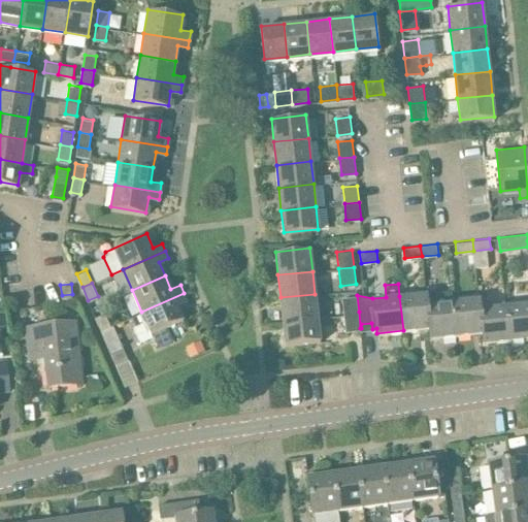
[(430,337),(457,334),(453,301),(452,290),(427,293),(428,303),(427,304),(430,327),(428,327),(430,337)]
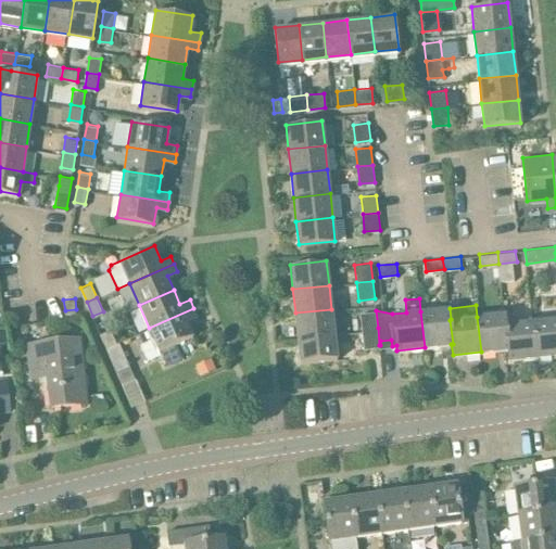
[(193,308),(149,328),(139,332),(142,341),(153,336),(159,349),(193,334),(187,319),(197,315),(193,308)]
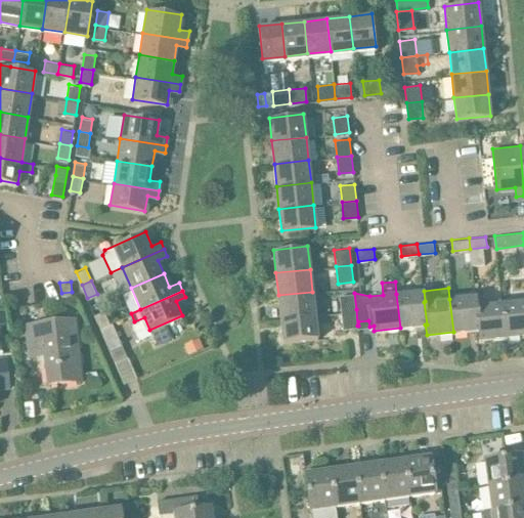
[(424,291),(396,294),(400,328),(425,325),(427,325),(424,302),(425,301),(424,291)]
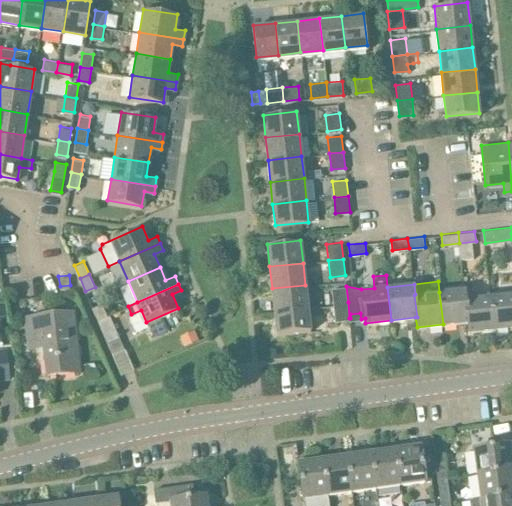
[(272,288),(274,311),(308,307),(305,285),(272,288)]
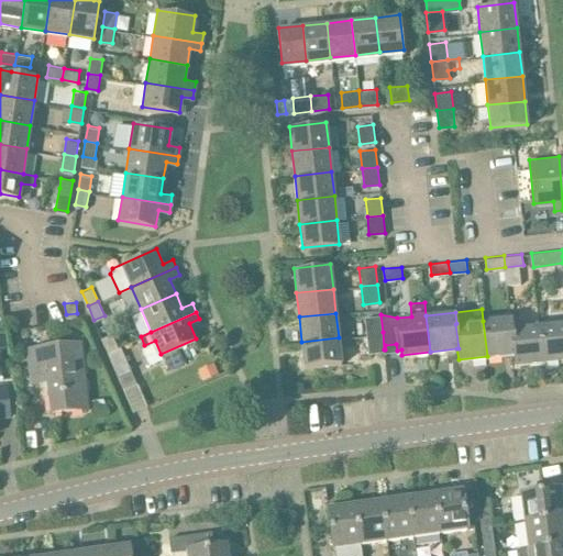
[(363,315),(365,334),(383,332),(381,314),(363,315)]
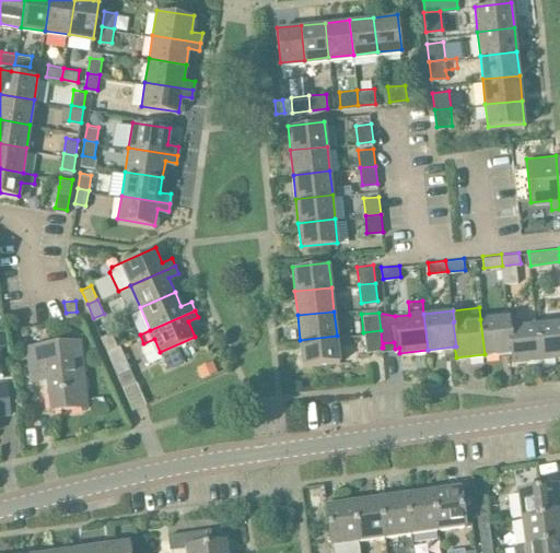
[(485,354),(511,352),(512,351),(510,326),(509,316),(480,319),(485,354)]
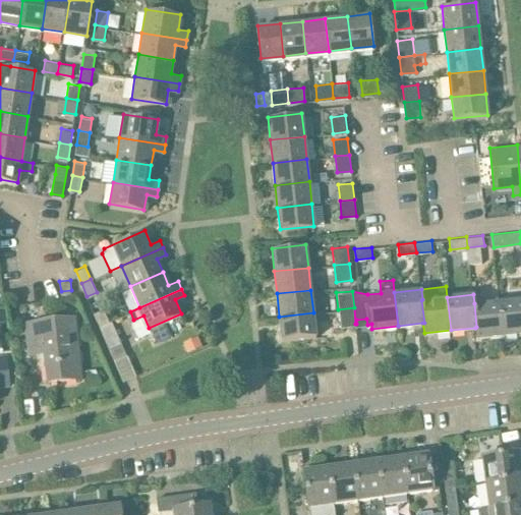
[(520,298),(500,301),(504,335),(520,332),(520,298)]
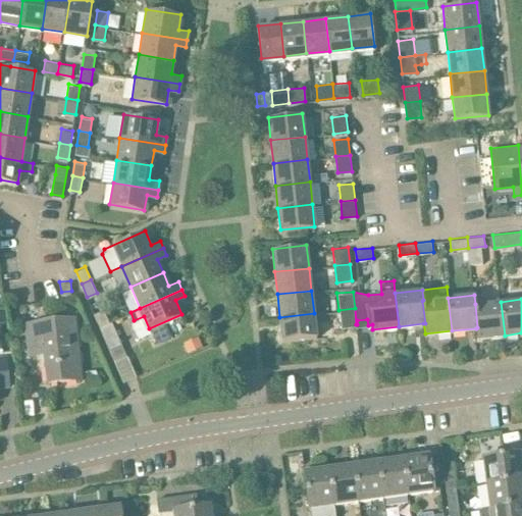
[(477,338),(505,336),(501,302),(475,304),(477,327),(476,328),(477,338)]
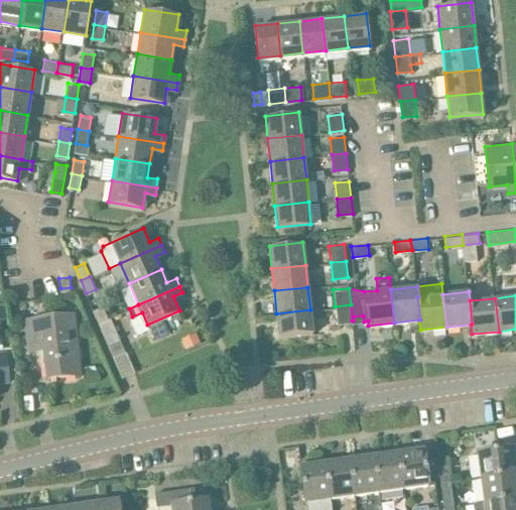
[(102,304),(93,308),(99,322),(111,316),(110,315),(108,316),(102,304)]
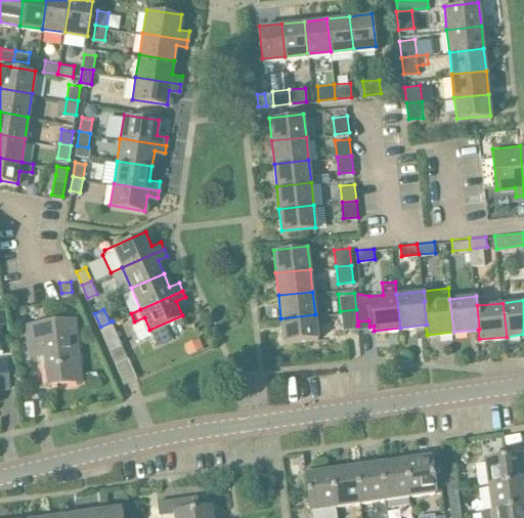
[(356,309),(340,311),(342,328),(357,326),(356,309)]
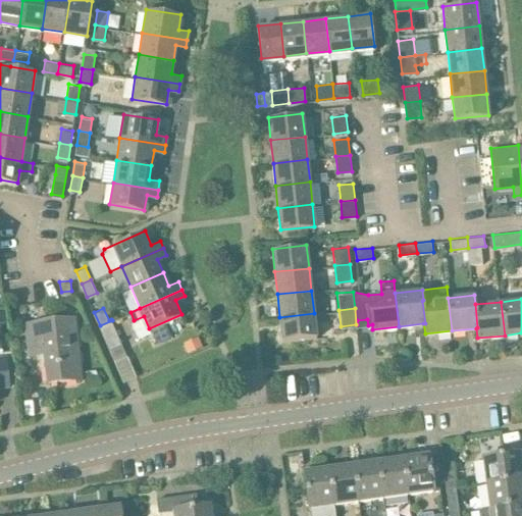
[(316,336),(314,313),(279,317),(282,339),(316,336)]
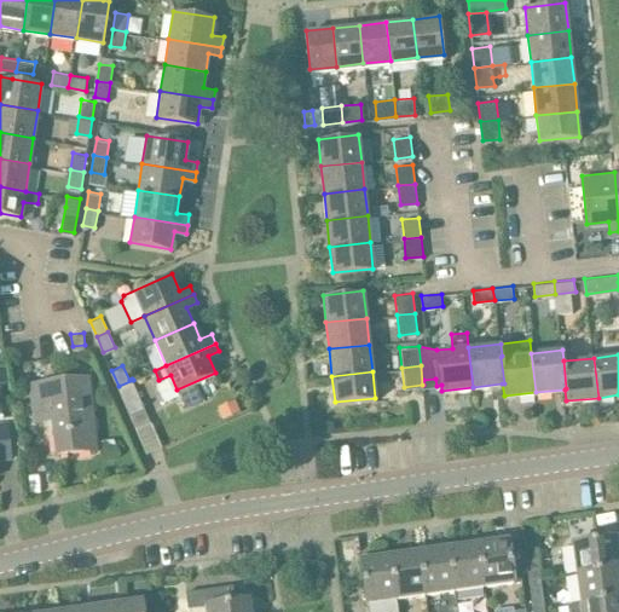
[(57,450),(96,446),(87,376),(32,382),(35,419),(57,416),(58,427),(55,428),(57,450)]
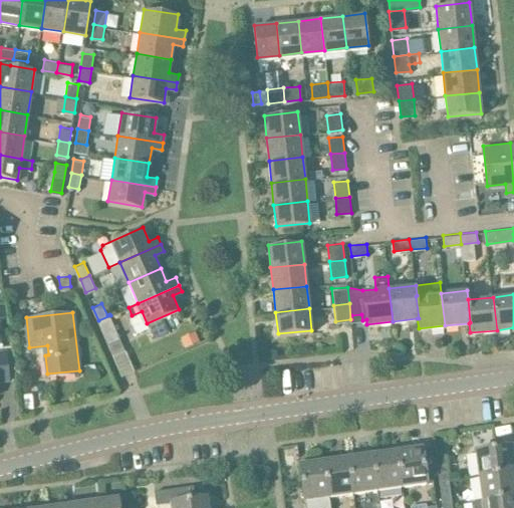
[(98,320),(112,353),(124,348),(110,315),(98,320)]
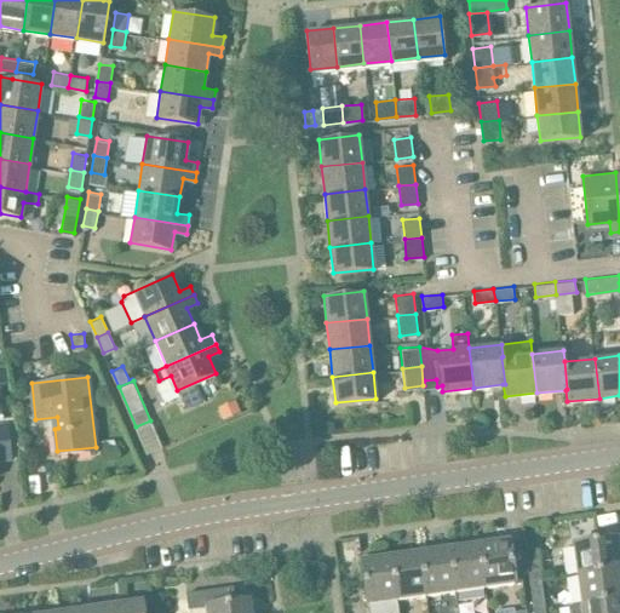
[(0,456),(11,456),(7,422),(0,422),(0,456)]
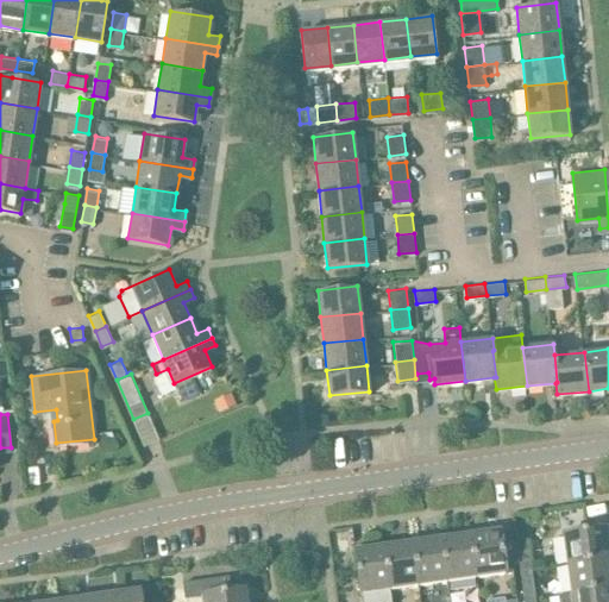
[(563,532),(566,560),(608,553),(608,546),(606,526),(563,532)]
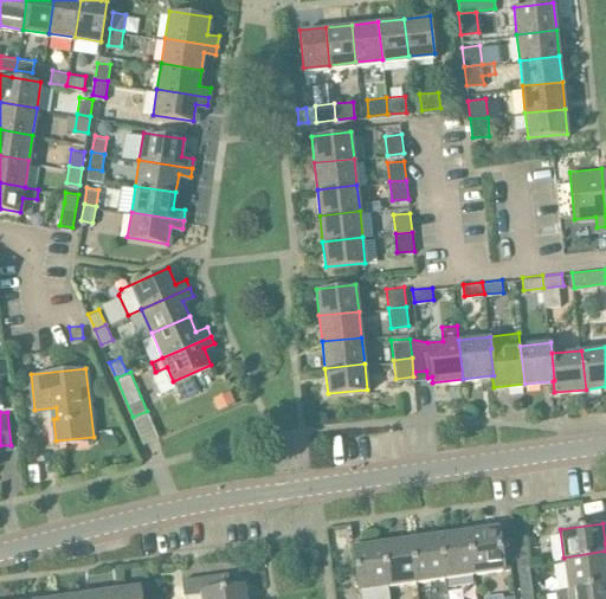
[(509,558),(517,556),(514,535),(513,526),(497,528),(497,525),(469,528),(475,572),(511,567),(509,558)]
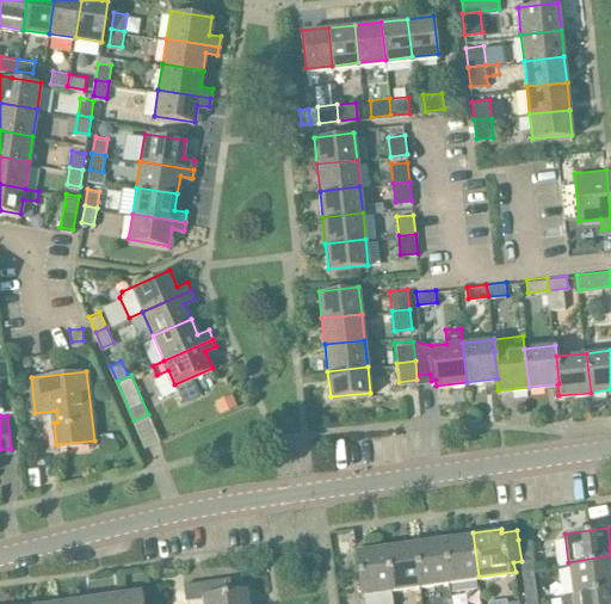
[(473,532),(444,536),(450,580),(479,577),(473,532)]
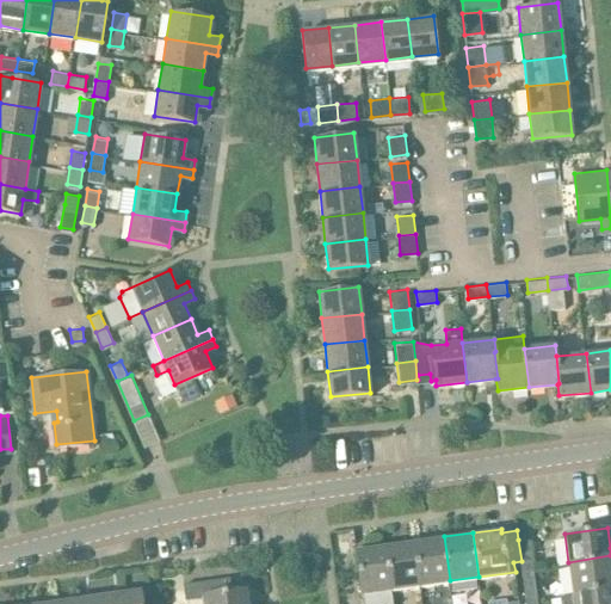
[(450,580),(444,536),(414,541),(420,585),(450,580)]
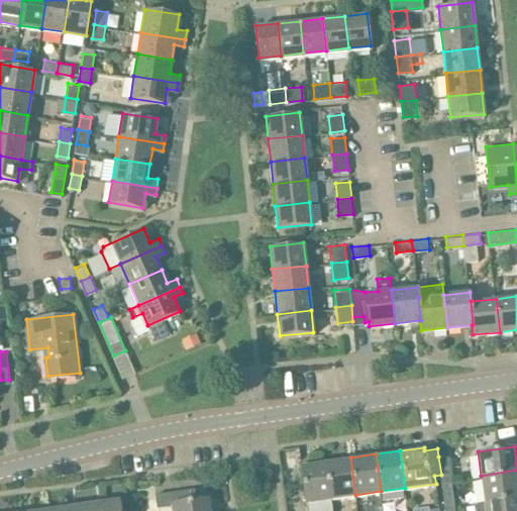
[(438,456),(441,475),(442,481),(450,480),(447,455),(438,456)]
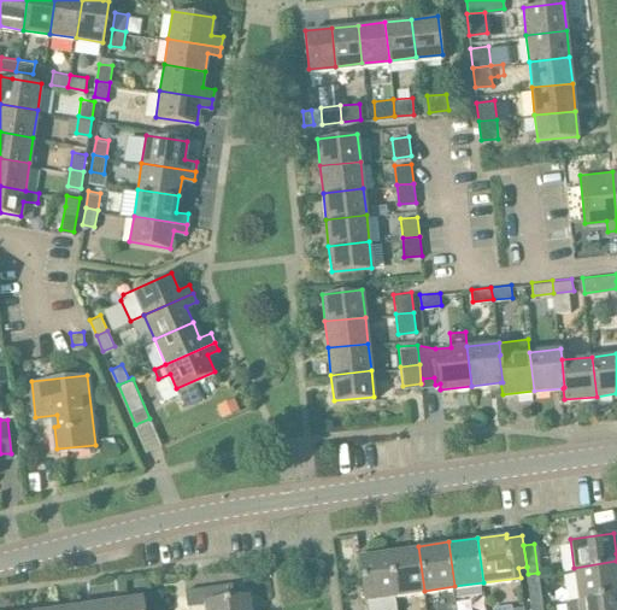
[(418,546),(389,550),(395,594),(424,591),(418,546)]
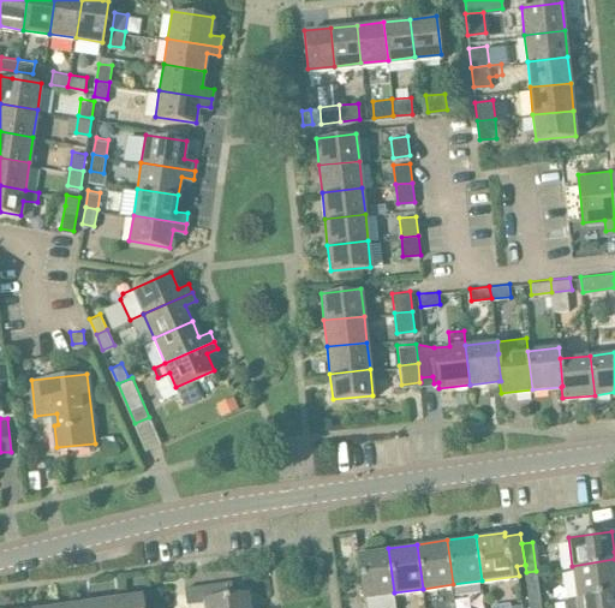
[(394,592),(388,548),(358,553),(364,596),(365,596),(366,607),(393,607),(395,607),(393,592),(394,592)]
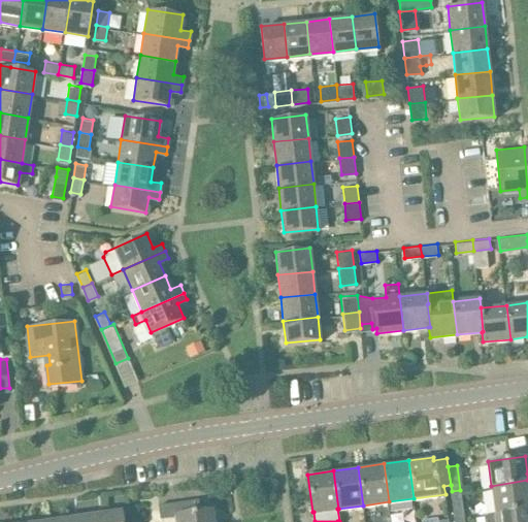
[(527,506),(527,480),(491,486),(494,511),(527,506)]
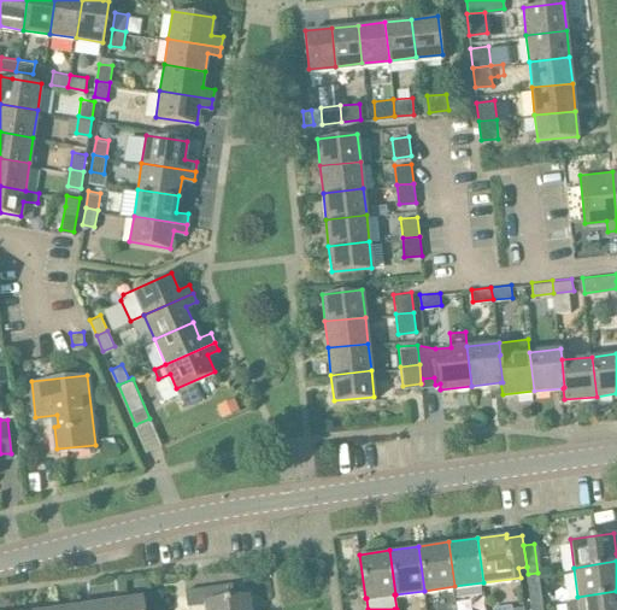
[(542,602),(538,573),(528,574),(532,604),(542,602)]
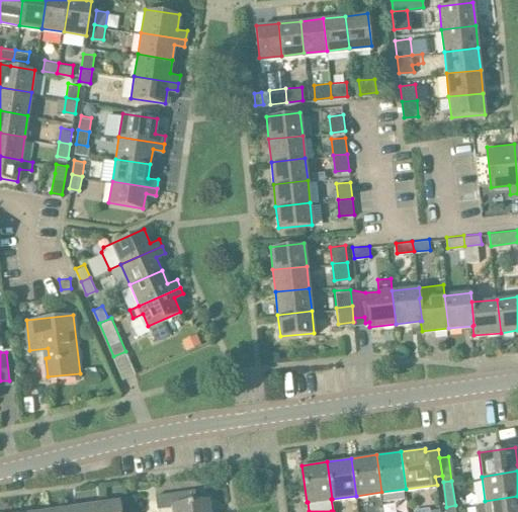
[(171,505),(172,511),(209,511),(208,499),(196,501),(194,488),(155,493),(157,507),(171,505)]
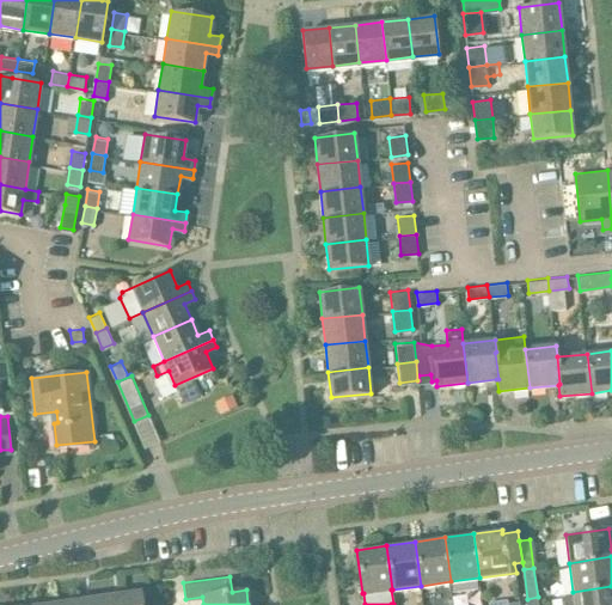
[(611,604),(611,586),(573,592),(561,594),(561,604),(611,604)]
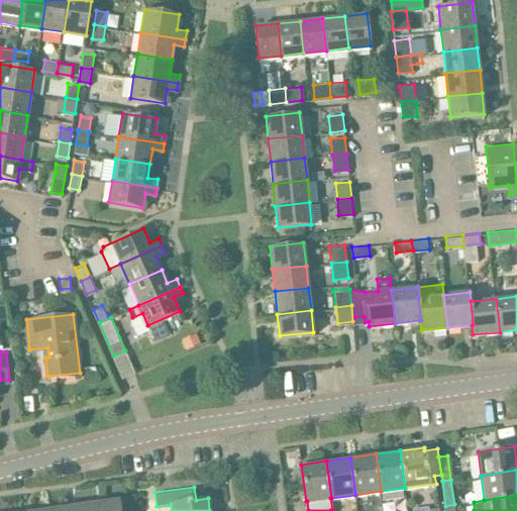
[(119,510),(118,498),(94,501),(95,510),(119,510)]
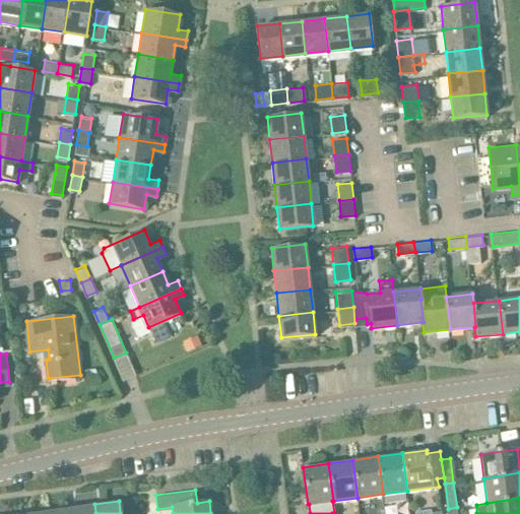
[(95,513),(94,504),(70,508),(70,513),(95,513)]
